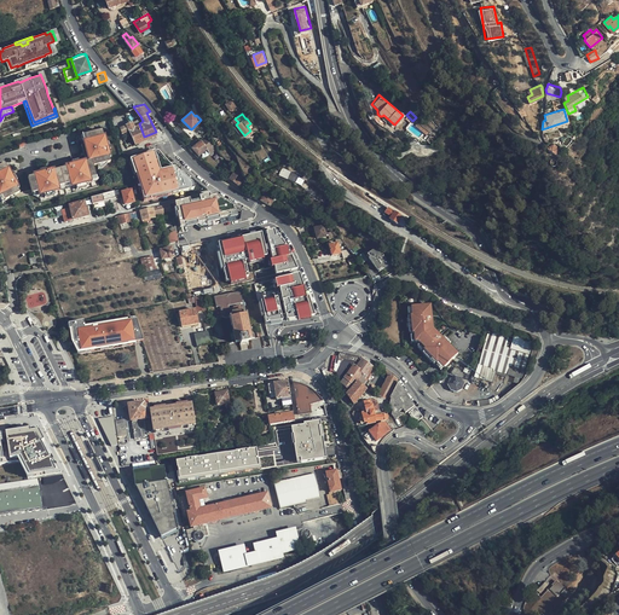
[(137,117),(120,125),(122,131),(128,128),(134,141),(144,137),(139,123),(137,117)]
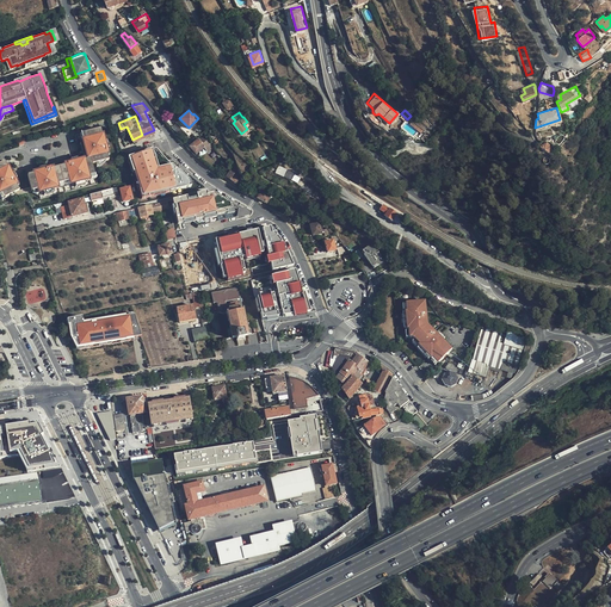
[(100,125),(84,130),(86,137),(82,138),(82,140),(86,153),(87,156),(90,155),(92,162),(109,158),(106,148),(107,148),(106,147),(104,136),(103,134),(103,135),(100,125)]
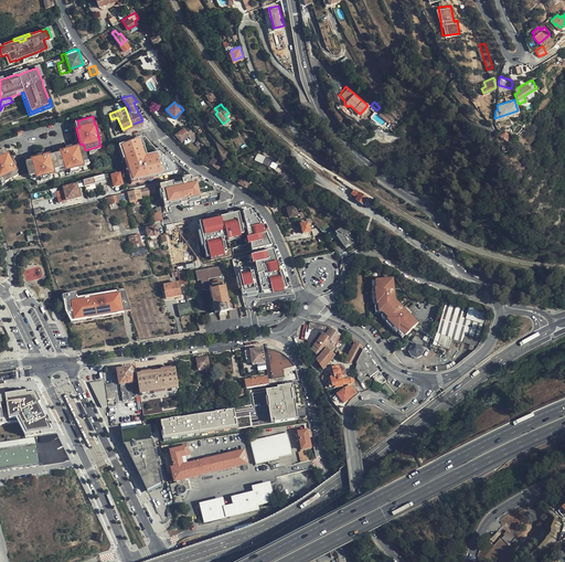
[(116,133),(123,129),(117,117),(112,119),(116,133)]
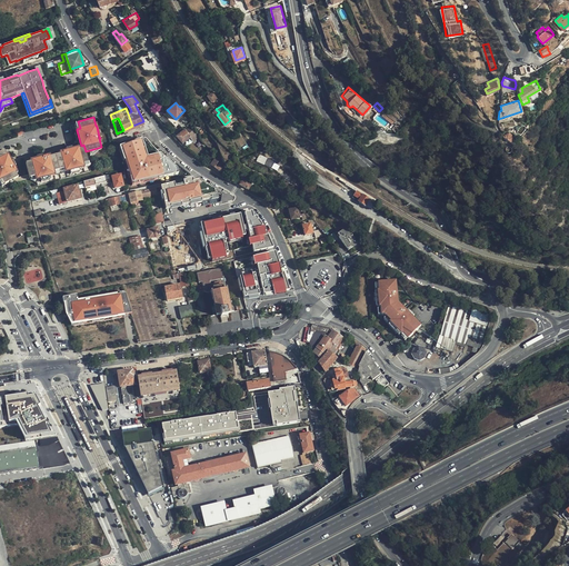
[(175,136),(181,142),(189,135),(192,138),(197,135),(189,126),(186,128),(185,128),(177,135),(175,132),(172,135),(175,136)]
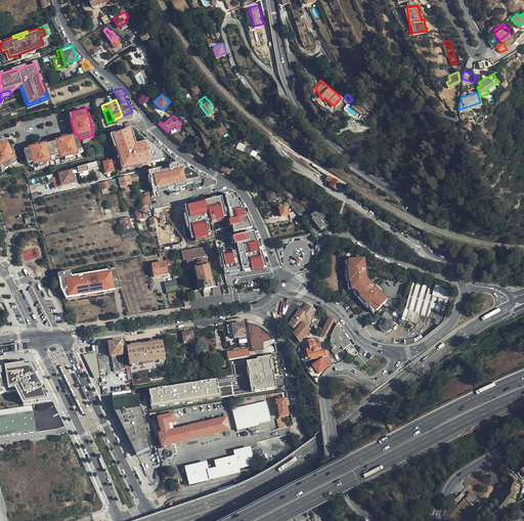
[(469,129),(474,125),(469,120),(465,124),(469,129)]
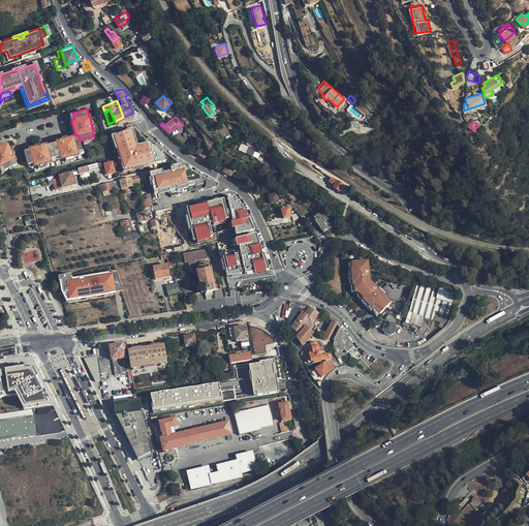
[(131,128),(111,135),(120,172),(165,160),(163,155),(149,142),(135,145),(131,128)]
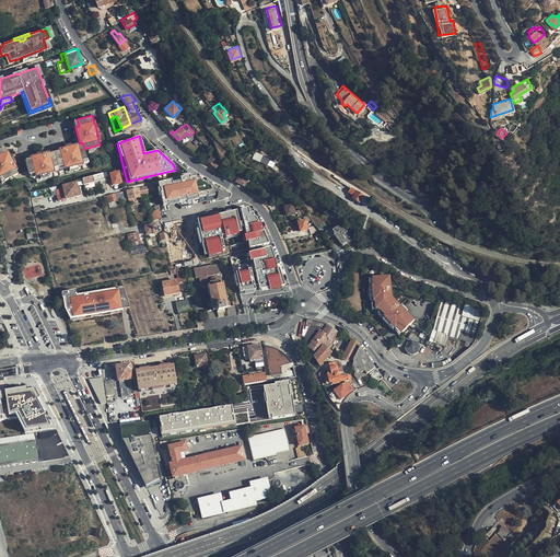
[(82,142),(80,143),(74,144),(74,143),(71,144),(65,147),(61,148),(62,148),(54,150),(58,165),(63,163),(65,166),(82,162),(81,159),(86,157),(84,149),(82,142)]
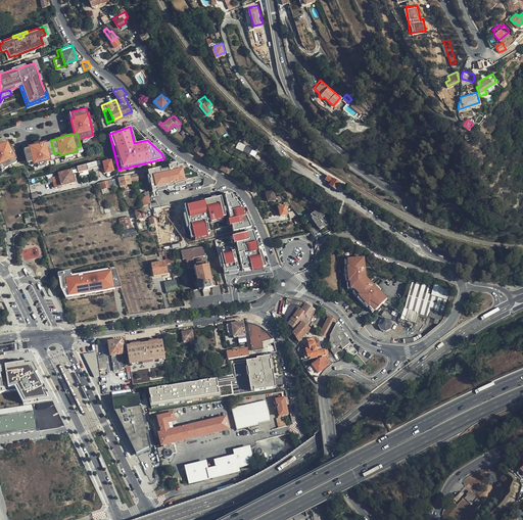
[(8,142),(4,135),(0,137),(0,162),(2,161),(5,167),(17,159),(14,153),(14,152),(13,150),(10,144),(8,142)]
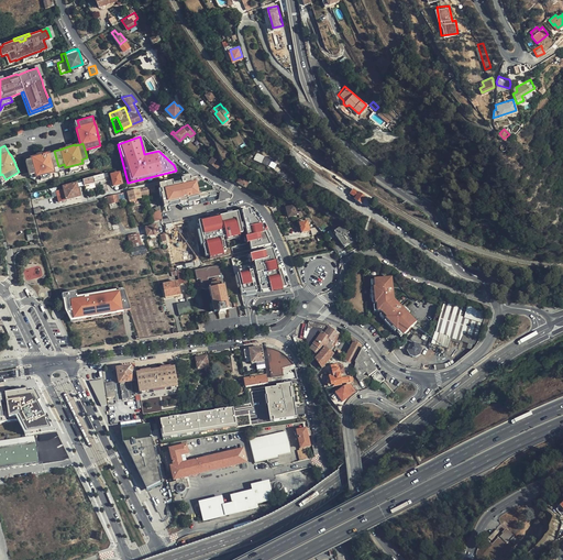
[(209,161),(219,168),(222,164),(216,150),(214,149),(213,150),(216,151),(209,161)]
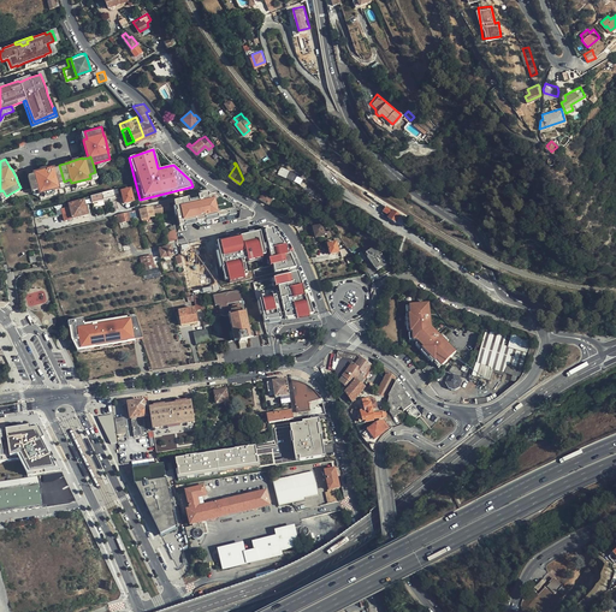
[(64,182),(59,165),(51,167),(47,168),(40,170),(36,171),(36,172),(28,174),(31,190),(39,189),(39,191),(58,186),(58,183),(64,182)]
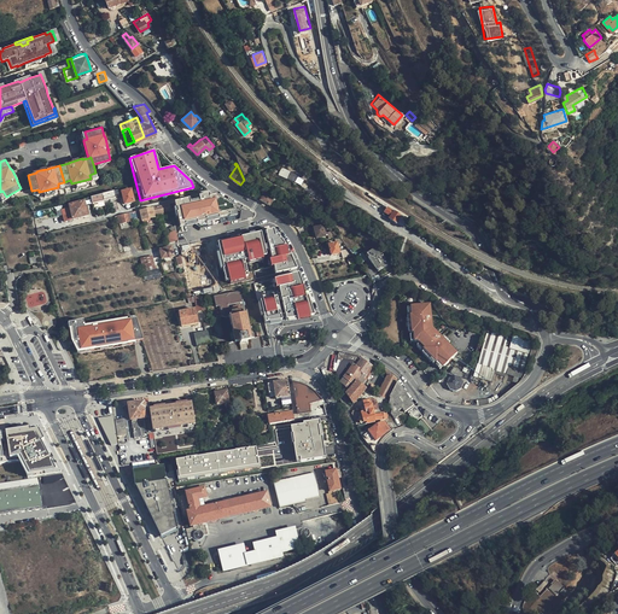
[(281,167),(280,167),(277,176),(287,180),(291,170),(281,167)]
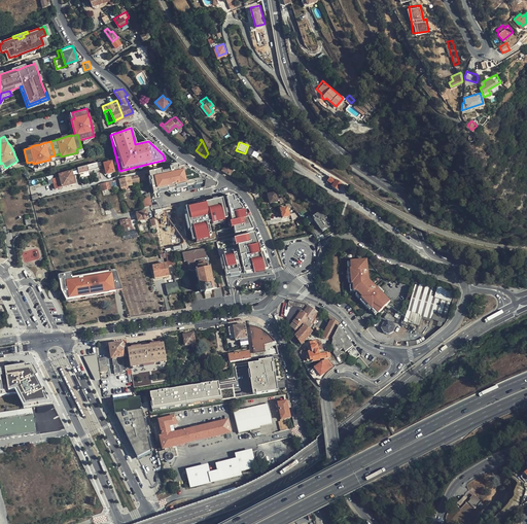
[(33,162),(27,163),(36,169),(83,155),(81,147),(76,149),(77,152),(61,156),(60,153),(55,155),(49,156),(49,160),(33,164),(33,162)]
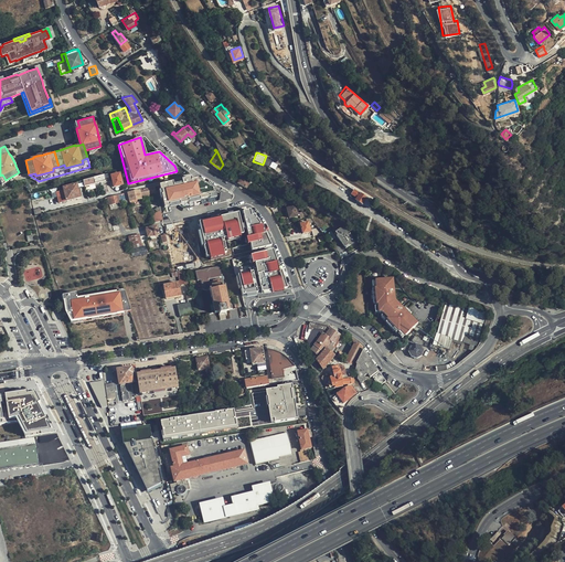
[(119,171),(114,172),(110,173),(114,184),(121,182),(119,171)]
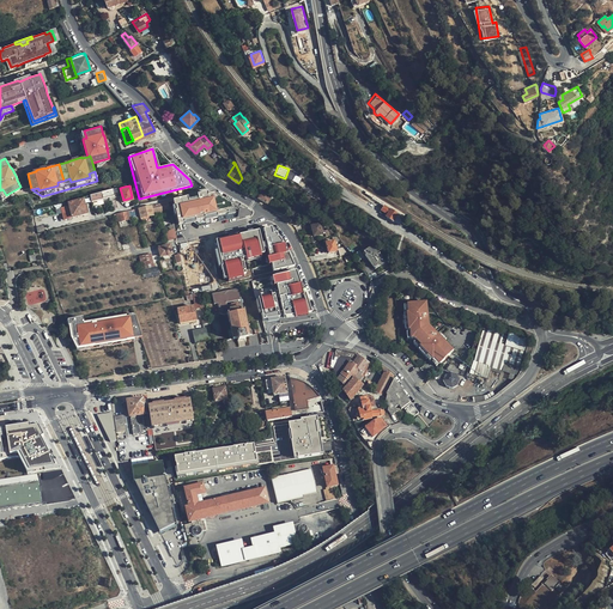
[(101,190),(103,196),(114,194),(113,187),(103,189),(101,190)]
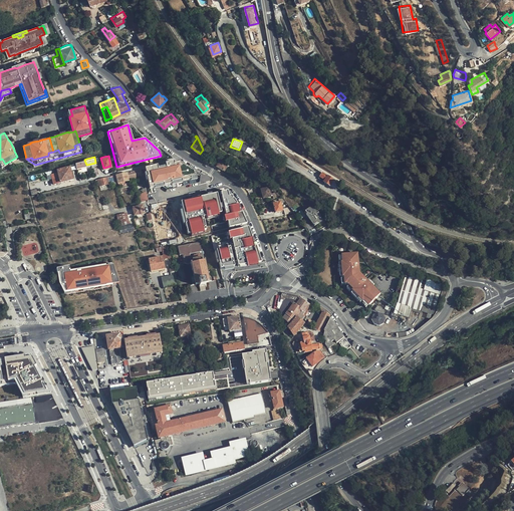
[(217,165),(223,169),(227,162),(220,158),(217,165)]
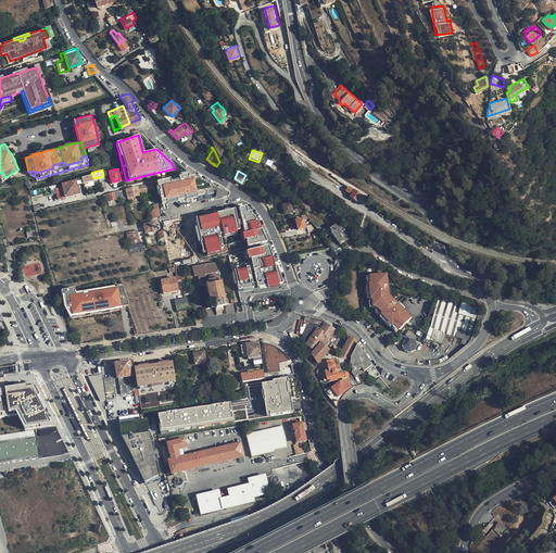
[(187,175),(173,177),(173,179),(168,180),(167,177),(156,179),(161,202),(166,201),(166,198),(176,196),(177,198),(186,197),(185,193),(196,191),(197,193),(205,191),(205,189),(211,188),(209,183),(191,172),(187,175)]
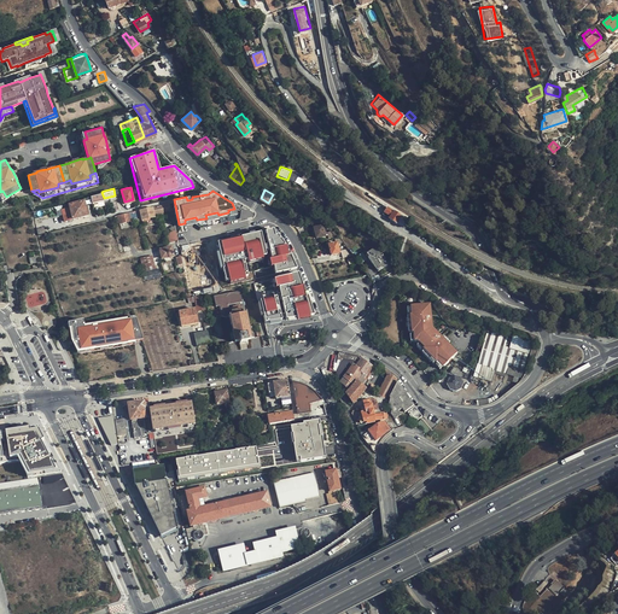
[(91,194),(92,202),(104,198),(101,192),(91,194)]
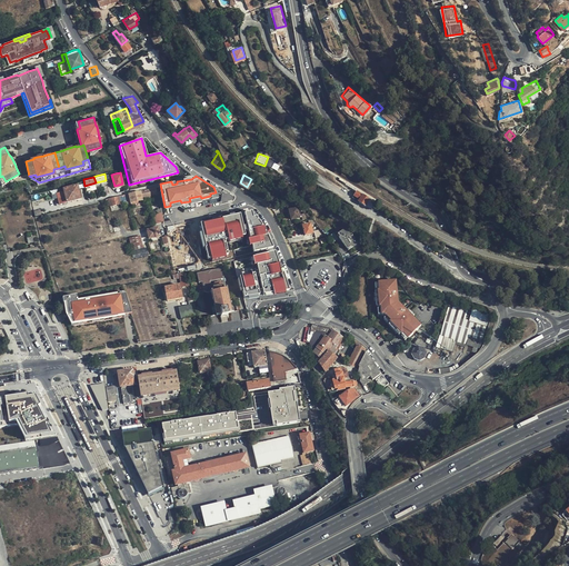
[(80,196),(77,184),(63,187),(67,199),(80,196)]
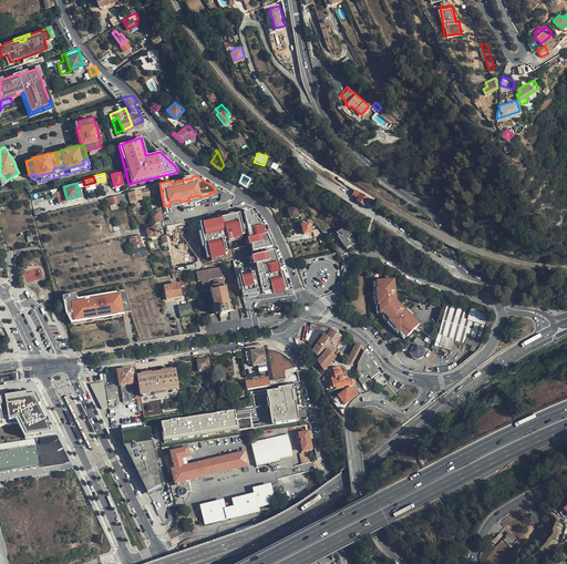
[(143,194),(156,191),(155,184),(142,187),(143,194)]
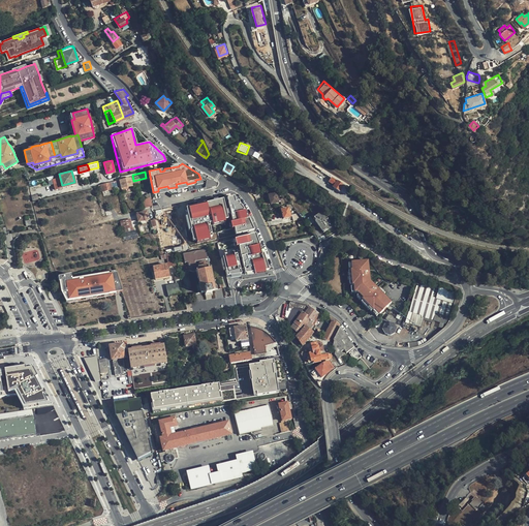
[(341,189),(345,182),(332,175),(330,179),(335,182),(333,185),(341,189)]
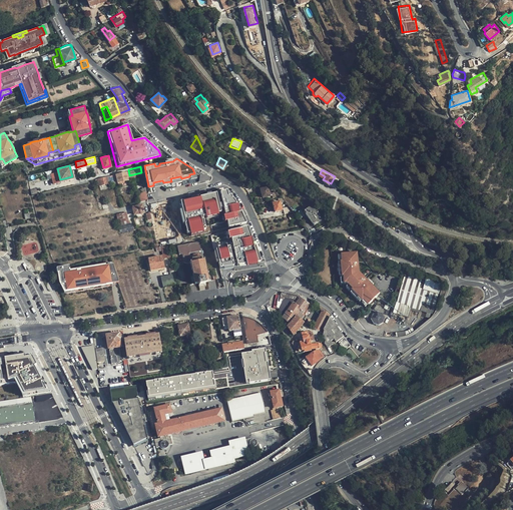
[(127,177),(125,170),(116,172),(117,179),(127,177)]
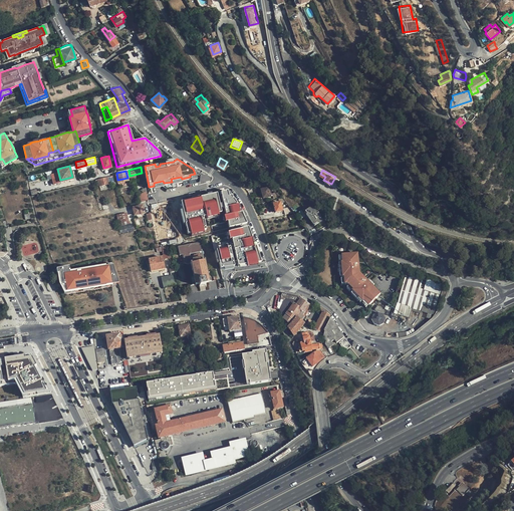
[(114,173),(95,178),(96,180),(98,180),(99,182),(108,180),(107,177),(115,175),(114,173)]
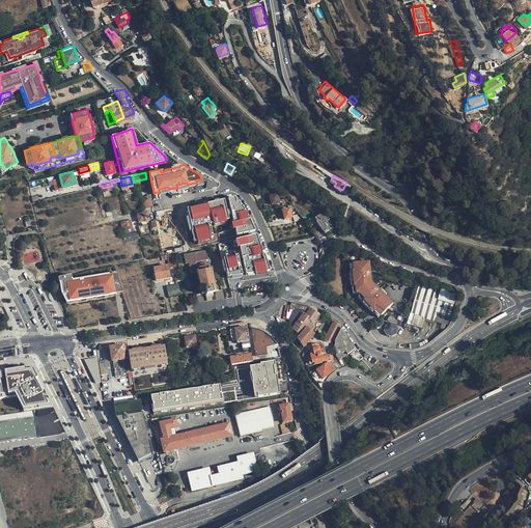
[(279,201),(277,192),(270,194),(272,202),(279,201)]
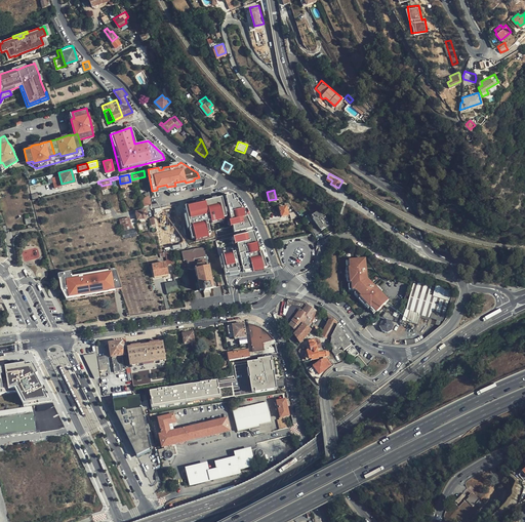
[(232,195),(231,193),(227,194),(231,204),(232,209),(234,216),(236,222),(238,229),(251,227),(246,215),(245,215),(244,215),(242,207),(235,198),(233,198),(232,195)]
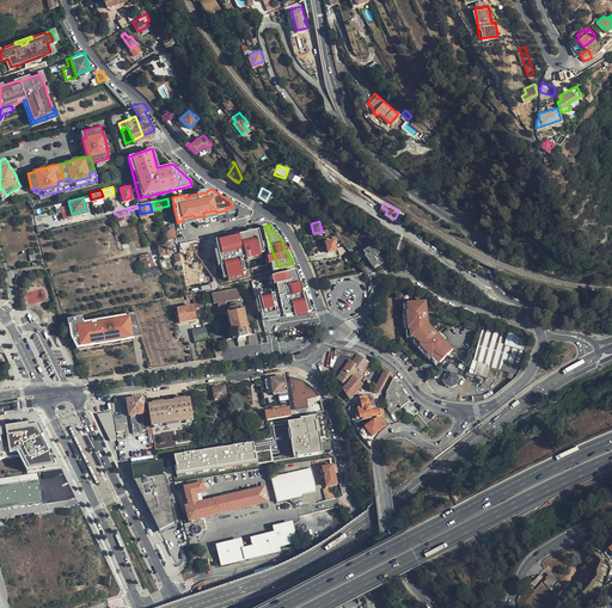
[(227,262),(230,271),(245,268),(244,264),(248,263),(244,251),(249,250),(262,246),(267,246),(265,245),(264,239),(261,227),(221,237),(224,245),(227,262)]
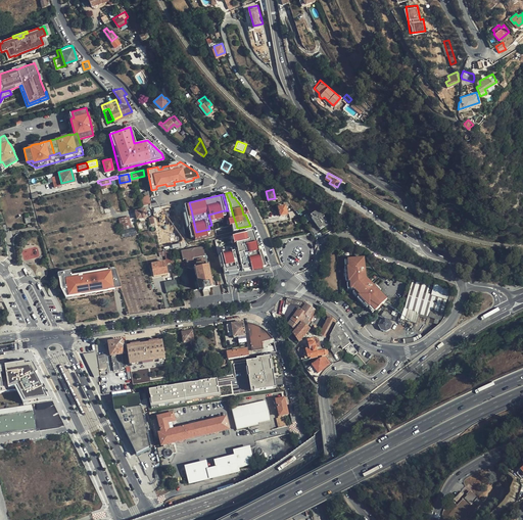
[(159,209),(158,204),(151,206),(153,214),(156,214),(158,222),(162,221),(163,221),(170,220),(170,219),(173,218),(172,214),(180,211),(179,205),(165,207),(165,208),(159,209)]
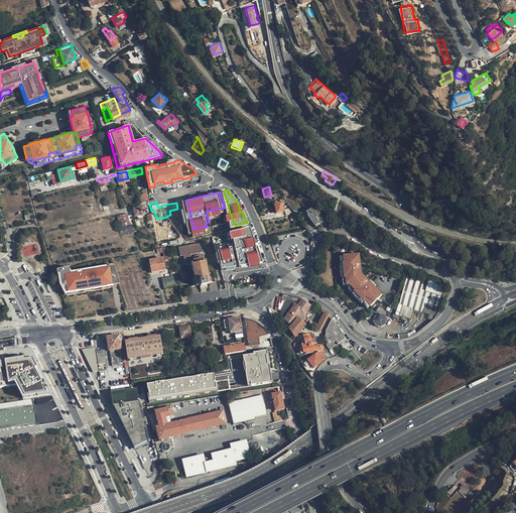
[(283,210),(281,202),(280,202),(274,203),(276,212),(283,210)]
